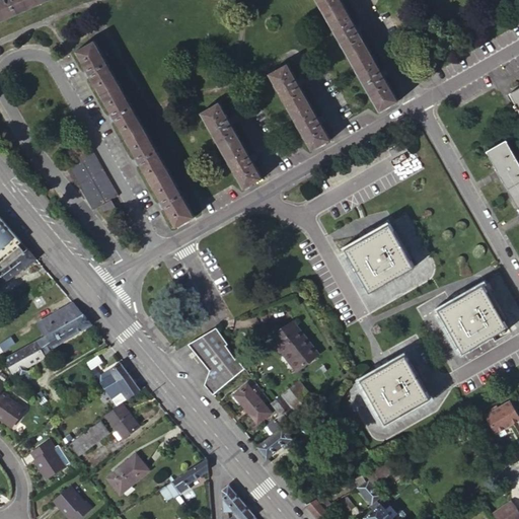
[(0,0),(0,21),(48,0),(0,0)]
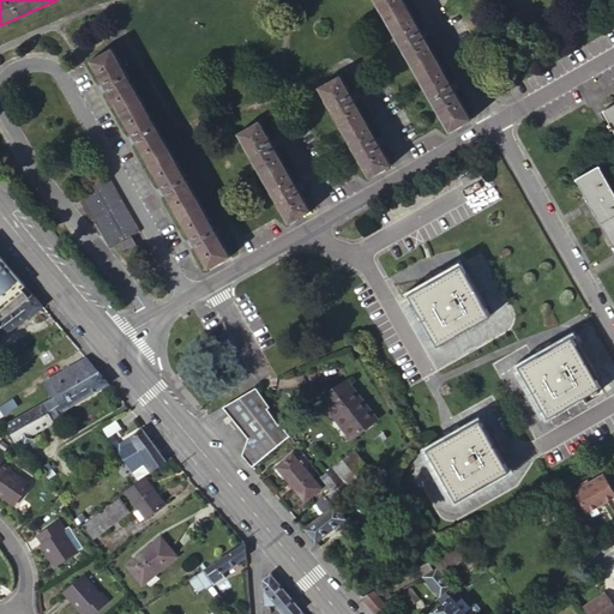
[(374,0),(395,36),(409,60),(449,132),(470,120),(455,91),(458,89),(456,85),(453,83),(450,84),(423,37),(427,35),(426,32),(423,29),(420,31),(402,0),(374,0)]
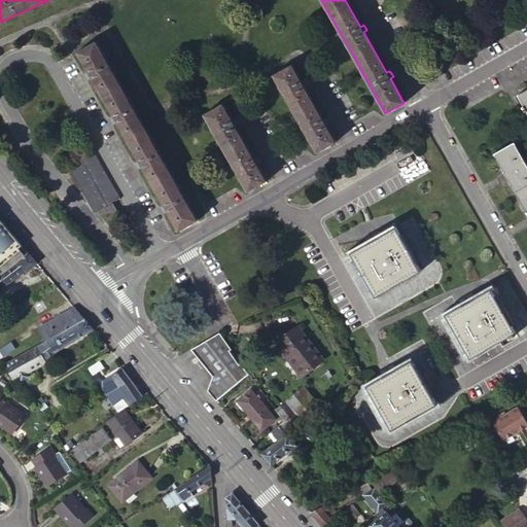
[(111,70),(96,41),(77,51),(93,79),(90,80),(92,83),(93,85),(96,84),(117,124),(114,125),(116,128),(117,131),(120,129),(140,162),(137,164),(138,167),(140,169),(143,167),(155,188),(165,204),(161,206),(163,210),(164,212),(168,210),(179,230),(197,219),(181,194),(170,173),(144,129),(121,88),(111,70)]
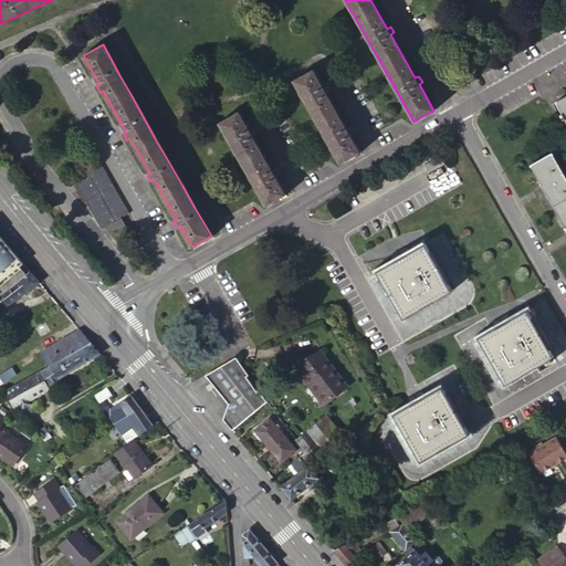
[(463,83),(470,80),(473,77),(468,67),(464,69),(458,73),(463,83)]
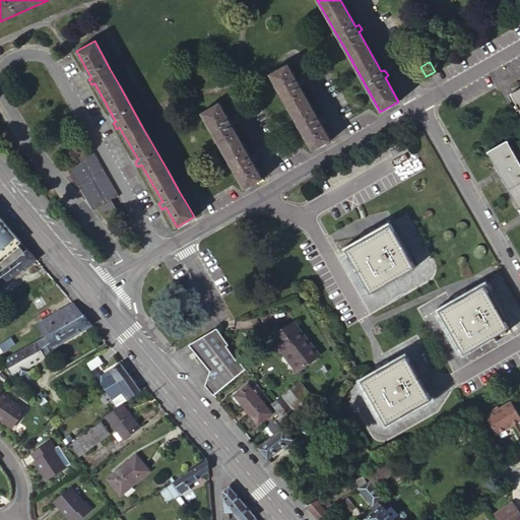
[(296,80),(286,64),(268,74),(272,80),(293,116),(302,132),(312,150),(329,140),(320,124),(323,122),(322,119),(320,116),(317,118),(299,86),(303,84),(301,81),(299,78),(296,80)]
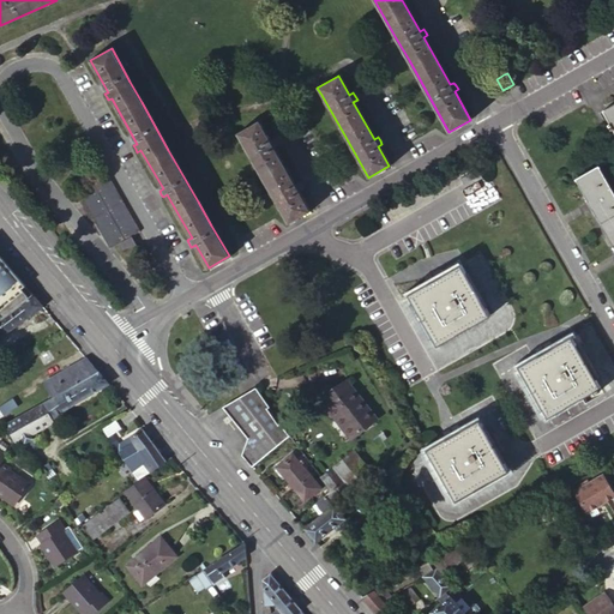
[(270,139),(258,120),(236,132),(260,174),(288,222),(309,210),(299,191),(302,188),(300,184),(299,181),(294,184),(272,146),(277,143),(275,140),(274,137),(270,139)]
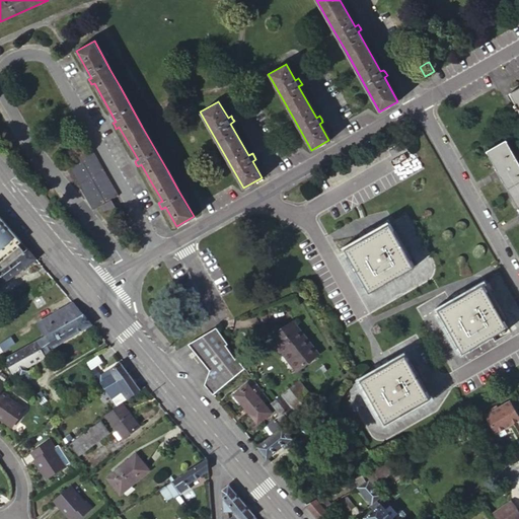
[(518,159),(507,138),(487,149),(516,198),(518,204),(518,159)]
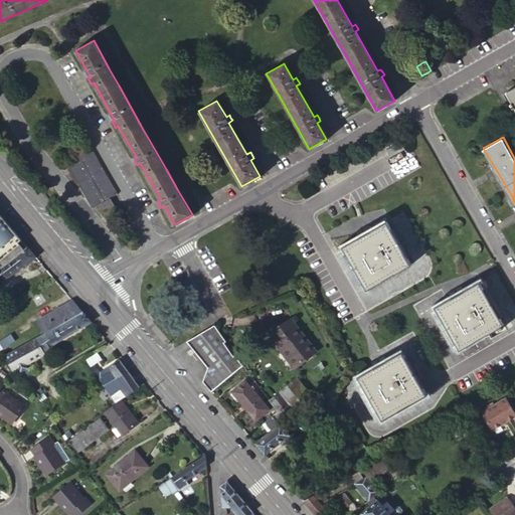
[(110,198),(117,193),(114,188),(89,145),(64,159),(93,208),(95,207),(100,203),(110,198)]
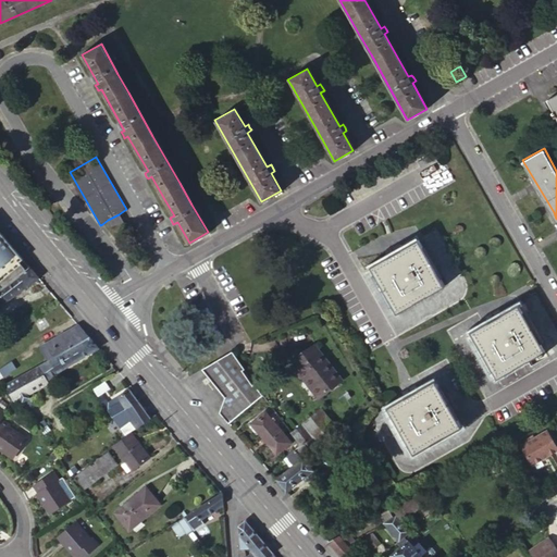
[(124,223),(119,214),(108,220),(113,230),(124,223)]
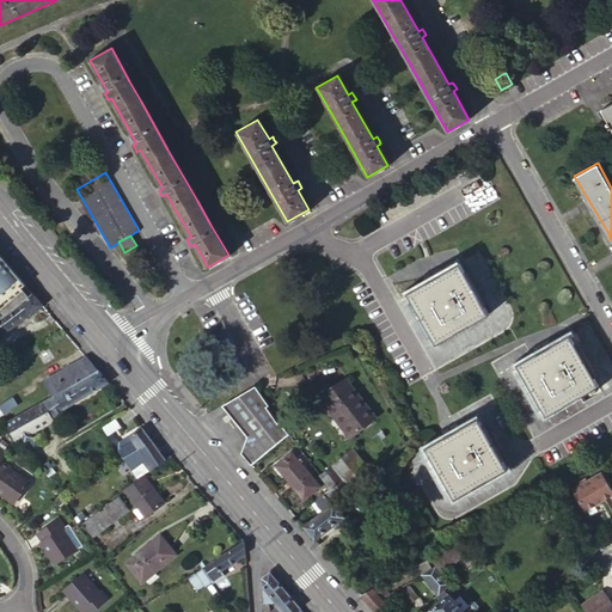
[(0,313),(1,314),(0,314),(0,316),(5,313),(22,300),(32,293),(31,292),(28,294),(22,287),(25,285),(18,276),(14,279),(4,265),(7,263),(0,255),(0,313)]
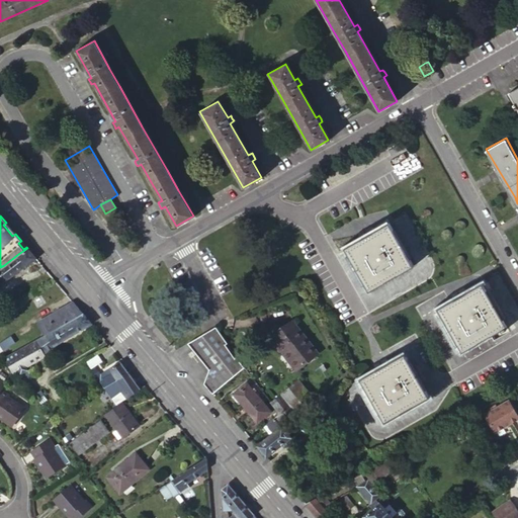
[(415,264),(390,221),(345,246),(350,253),(370,290),(385,281),(415,264)]
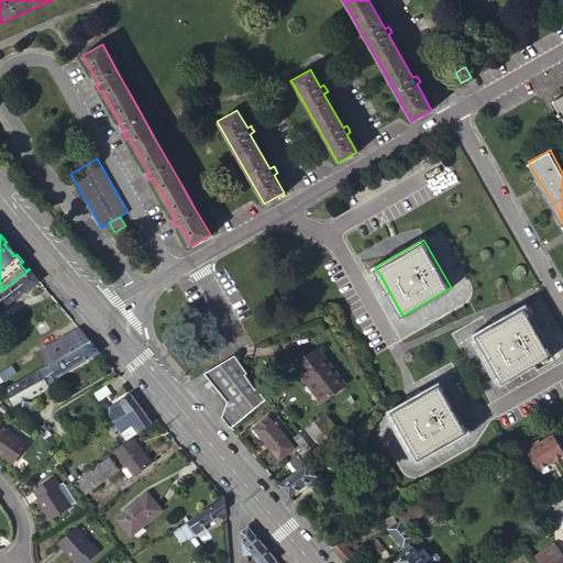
[(17,254),(7,242),(3,244),(13,256),(17,254)]
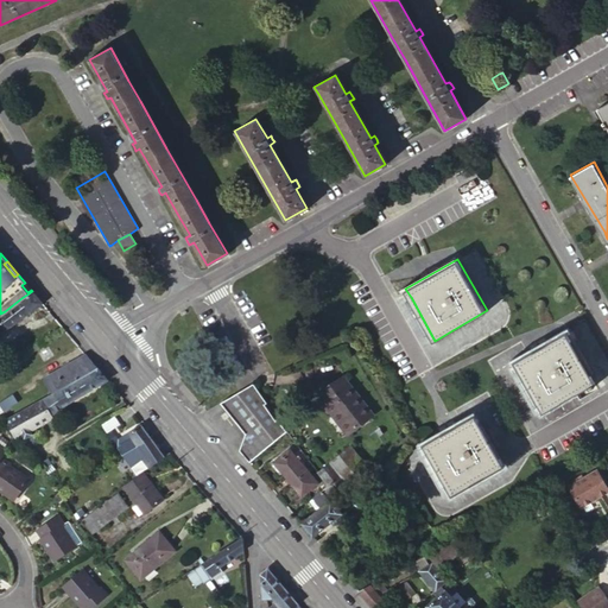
[(25,283),(21,285),(27,292),(31,290),(25,283)]
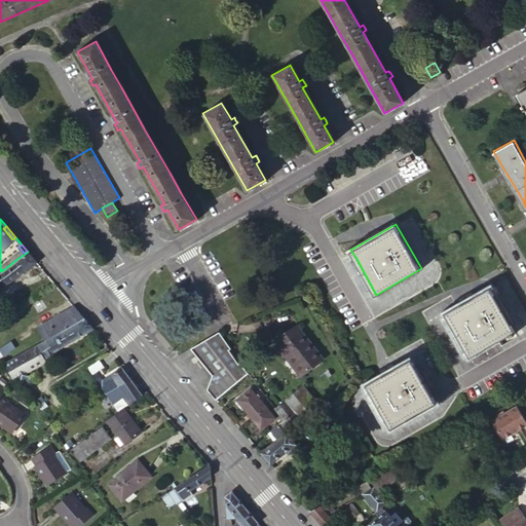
[(36,262),(28,252),(19,258),(26,268),(26,269),(36,262)]
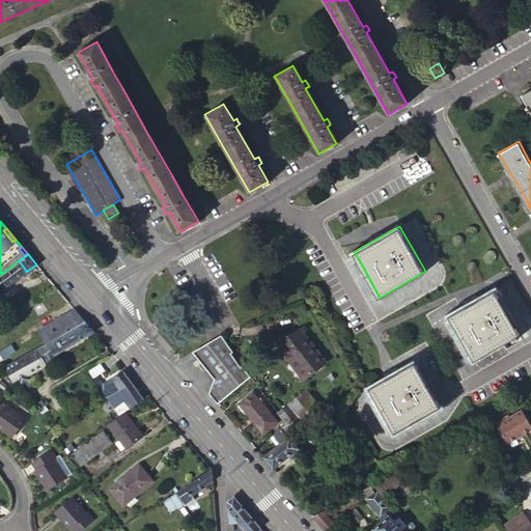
[(0,289),(2,287),(26,271),(19,260),(4,272),(0,274),(0,289)]
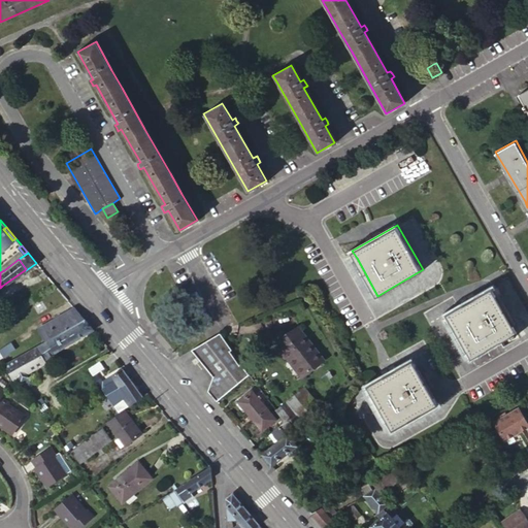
[(508,316),(492,287),(448,312),(472,357),(494,344),(518,331),(508,316)]
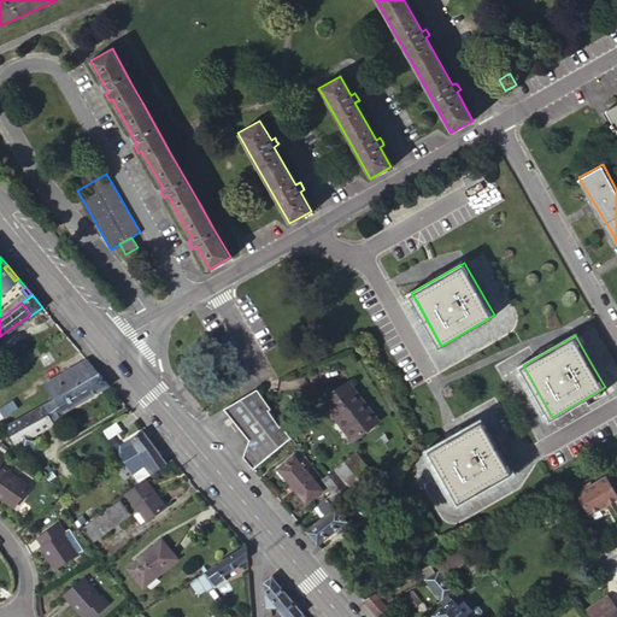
[(95,369),(87,358),(36,388),(45,404),(50,401),(72,388),(98,371),(95,369)]
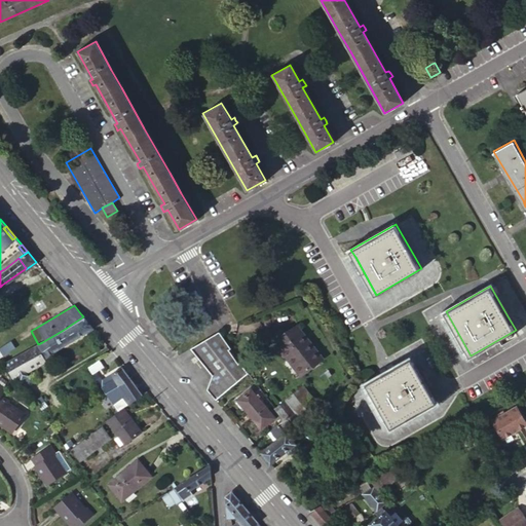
[(88,323),(85,318),(83,316),(62,331),(42,342),(38,344),(39,346),(46,359),(57,351),(58,350),(92,328),(92,327),(88,323)]
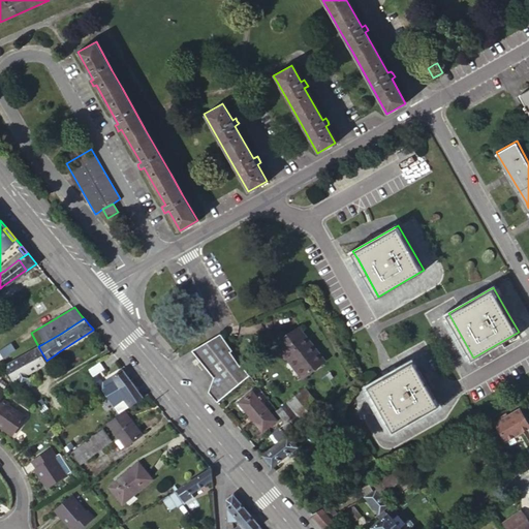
[(300,328),(282,342),(293,354),(289,359),(291,361),(303,375),(304,376),(324,359),(300,328)]
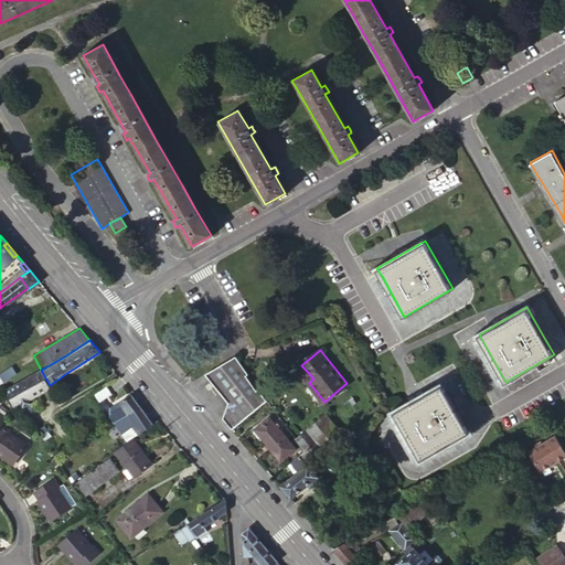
[(245,418),(267,400),(258,388),(256,390),(246,374),(248,372),(236,356),(206,375),(230,403),(226,413),(224,419),(232,429),(245,418)]
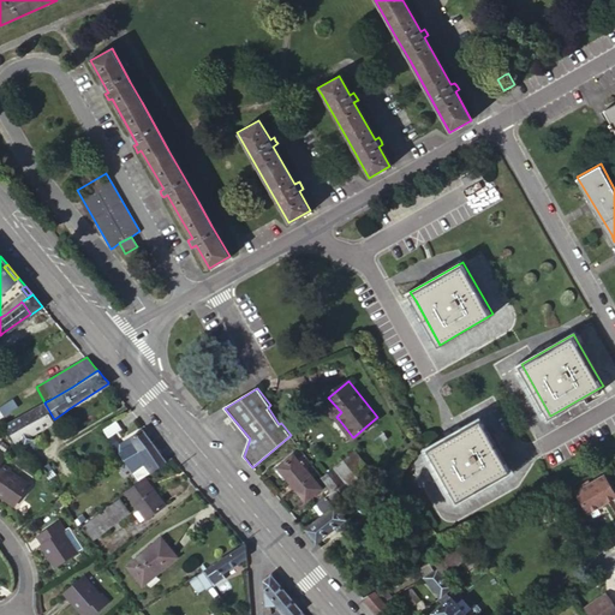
[(324,400),(336,417),(341,412),(328,398),(324,400)]
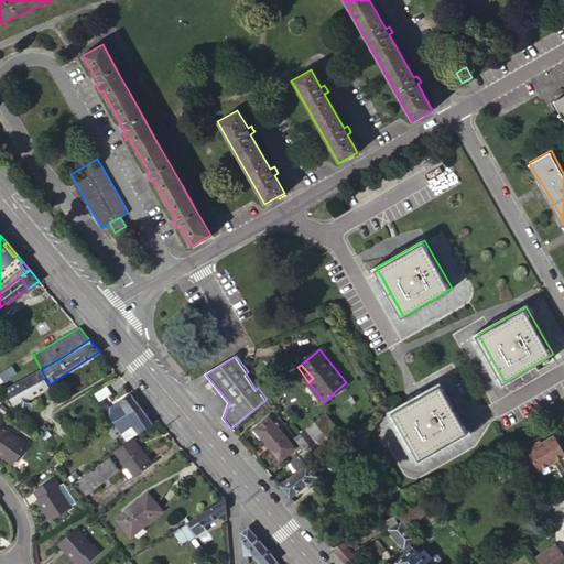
[(15,373),(10,366),(0,372),(0,377),(3,382),(15,373)]
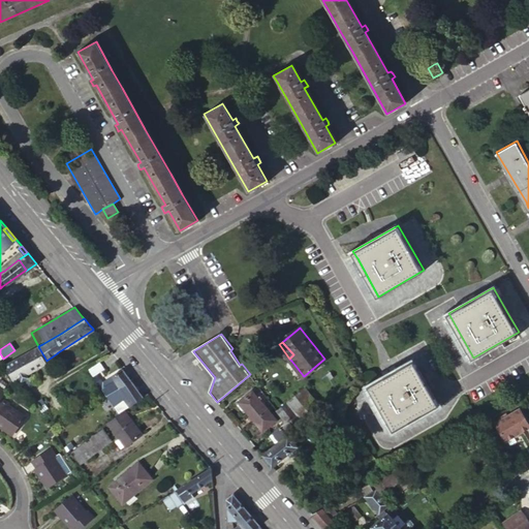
[(47,361),(39,348),(35,350),(12,365),(7,367),(16,381),(48,363),(47,361)]
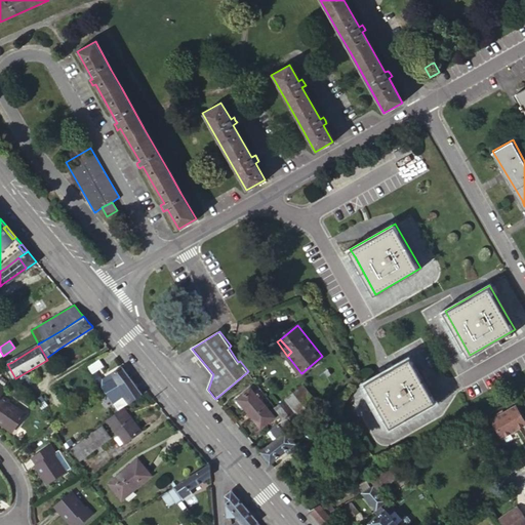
[(438,402),(412,357),(366,384),(392,428),(438,402)]
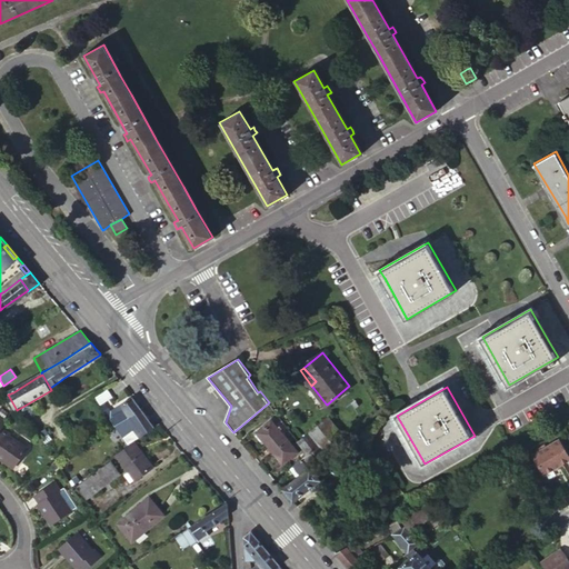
[(111,393),(108,388),(95,396),(99,401),(111,393)]
